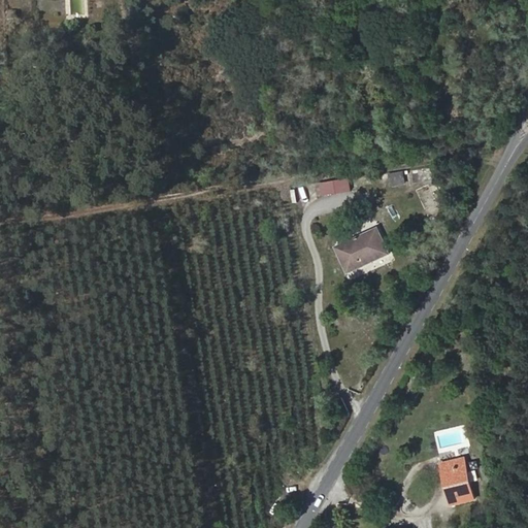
[(405,170),(389,173),(391,187),(407,185),(405,170)]
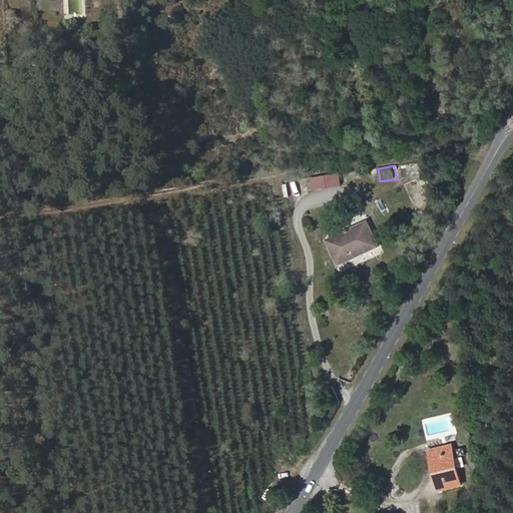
[(432,180),(429,166),(421,168),(424,182),(432,180)]
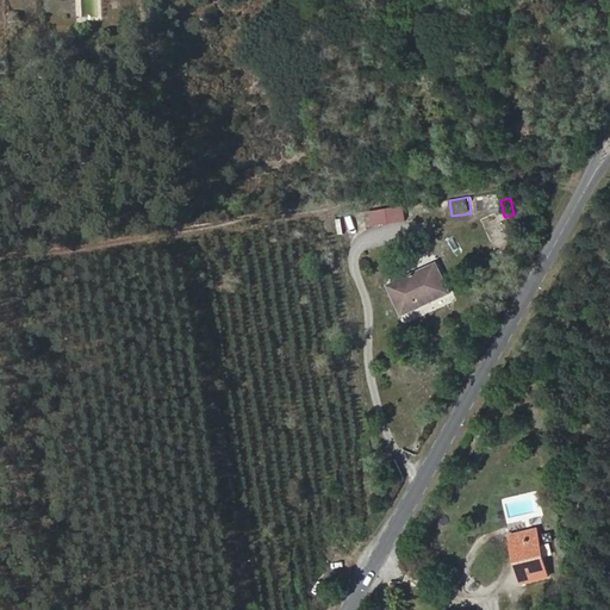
[(372,211),(374,226),(409,221),(406,206),(372,211)]
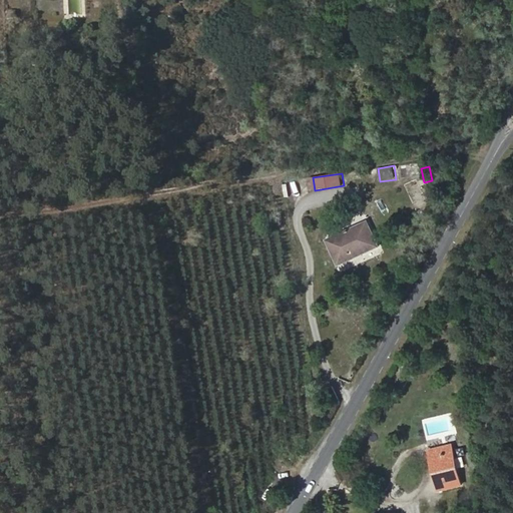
[(327,240),(338,265),(379,246),(368,221),(327,240)]
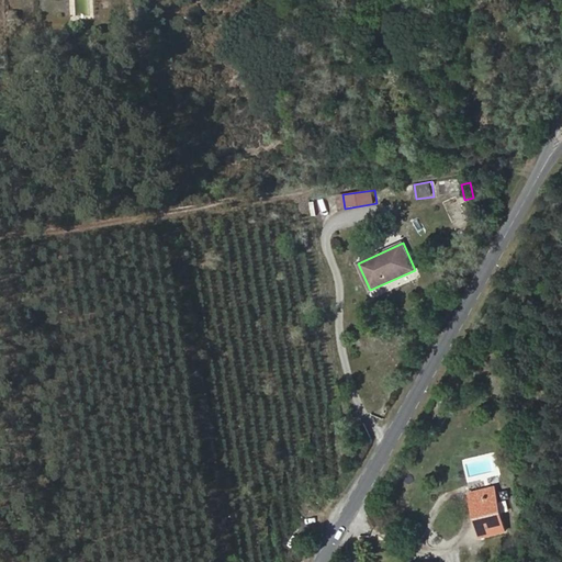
[(505,530),(495,487),(470,494),(472,502),(475,501),(484,536),(505,530)]
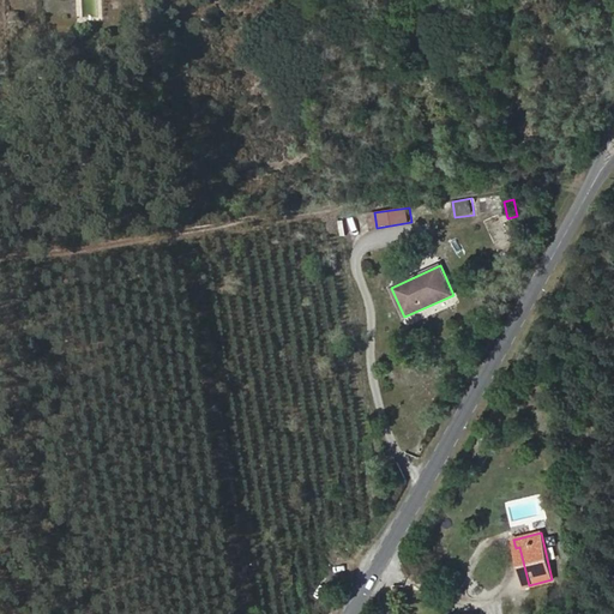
[(529,585),(519,547),(516,548),(525,587),(529,585)]
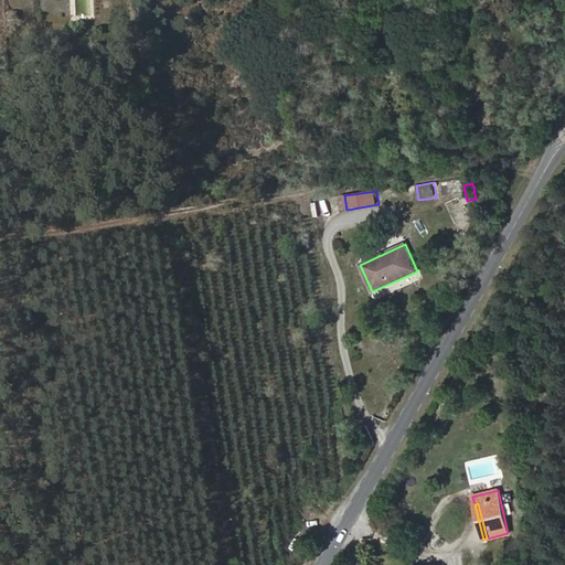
All buildings are outlined.
